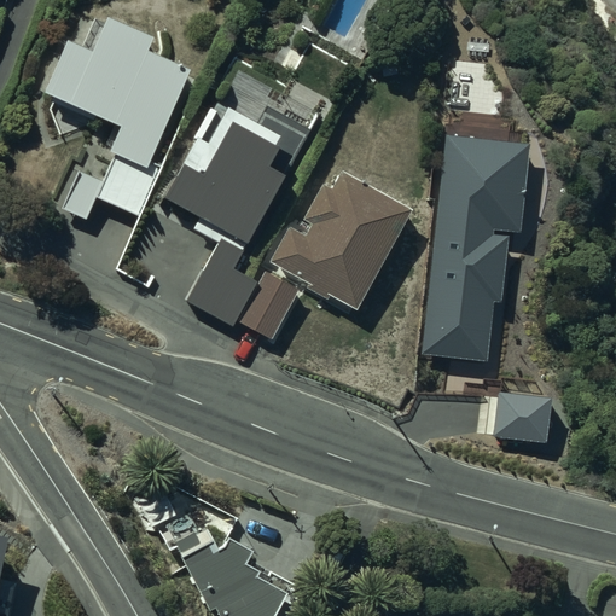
[(65,39),(42,89),(120,126),(109,151),(115,154),(104,178),(81,167),(62,209),(87,221),(97,199),(139,218),(161,169),(149,163),(192,69),(149,50),(154,36),(108,16),(92,50),(65,39)]
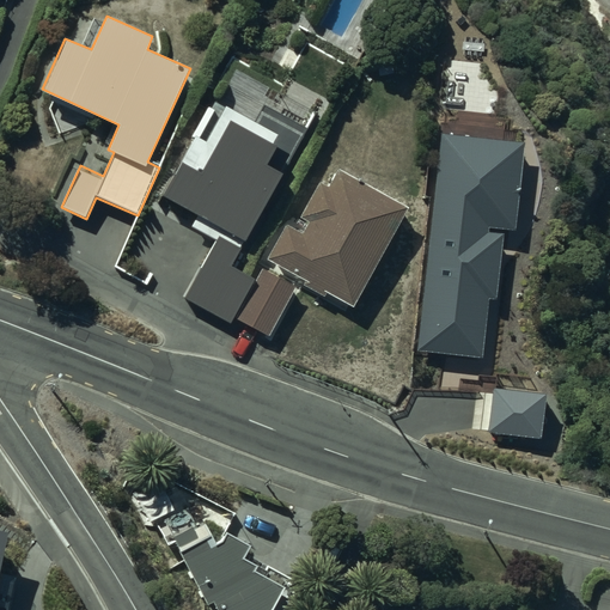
[(237,319),(257,280),(256,280),(244,274),(252,256),(243,251),(267,203),(306,126),(263,104),(255,121),(224,105),(205,141),(194,135),(163,195),(197,214),(190,229),(215,241),(184,299),(233,325),(237,319)]
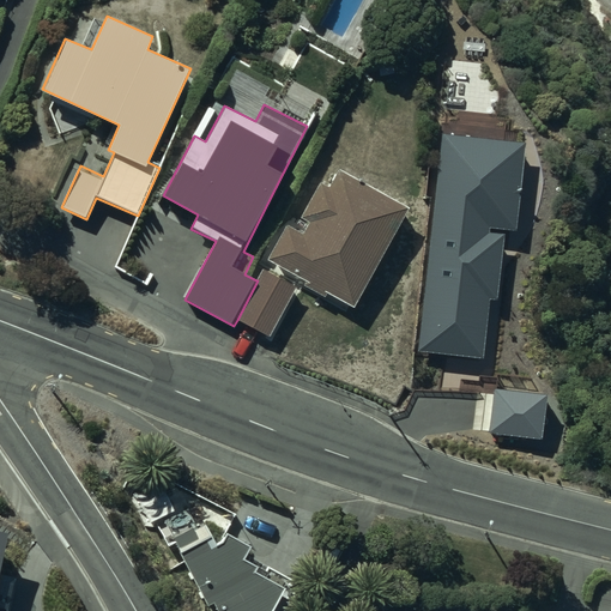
[(528,140),(440,127),(405,366),(494,377),(515,230),(528,140)]
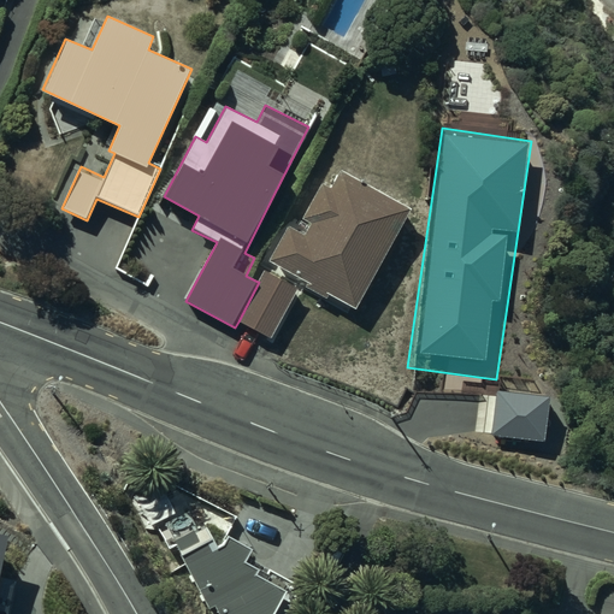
[(259,282),(238,322),(278,342),(306,287),(328,299),(330,295),(358,310),(411,208),(340,171),(331,187),(322,182),(301,220),(312,225),(306,237),(288,228),(259,282)]
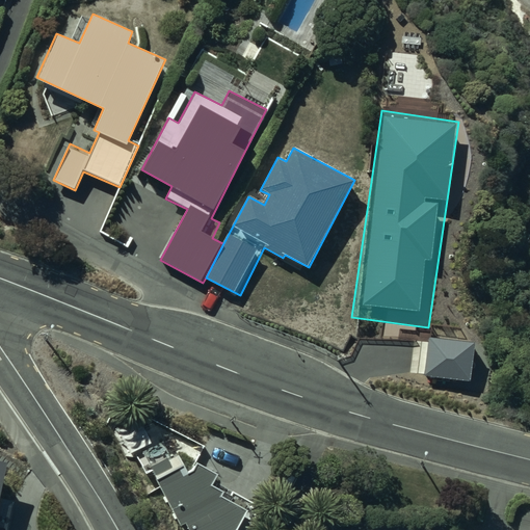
[(491,345),(441,339),(436,374),(485,380),(491,345)]
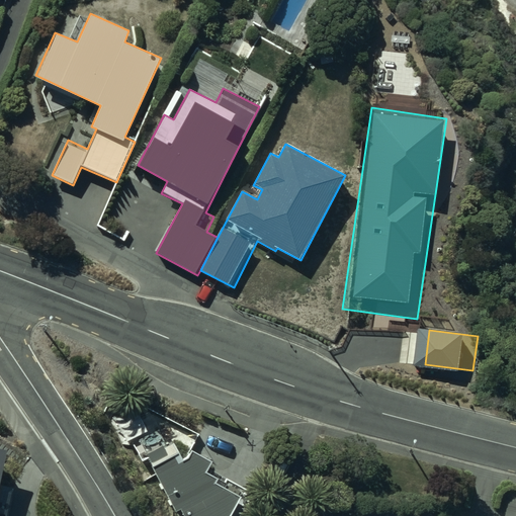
[(167,429),(140,441),(175,511),(180,508),(184,515),(242,515),(254,493),(219,475),(222,469),(210,463),(212,459),(191,449),(182,458),(179,450),(176,451),(167,429)]
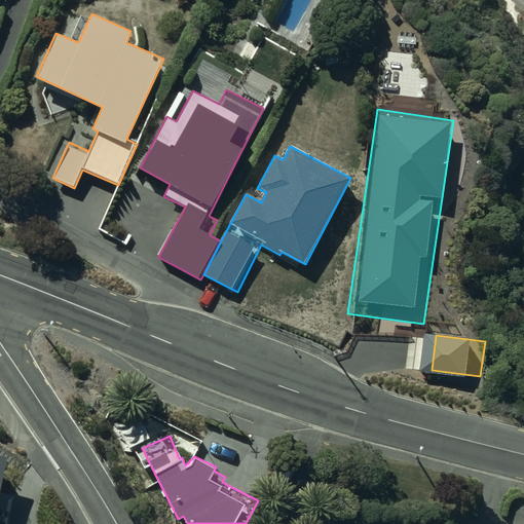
All buildings are outlined.
